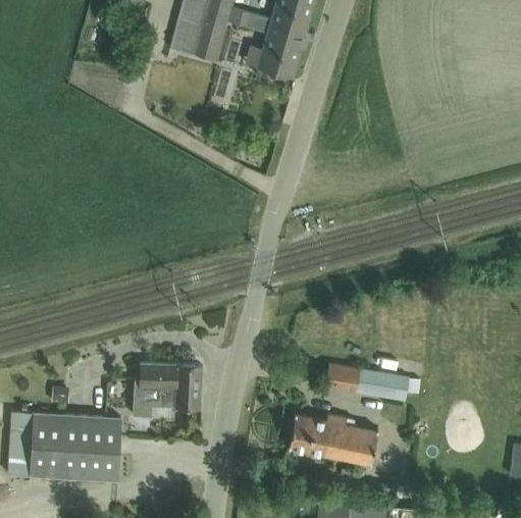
[(204,0),(183,0),(169,49),(189,54),(204,0)]
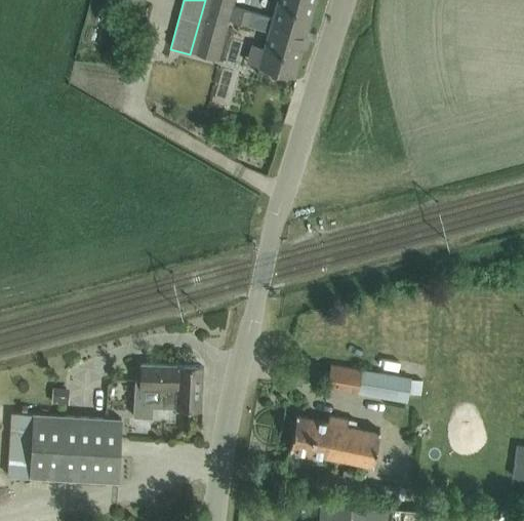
[(274,18),(231,6),(207,0),(205,0),(190,54),(214,62),(227,21),(270,33),(258,69),(293,79),(307,33),(272,24),(274,18)]
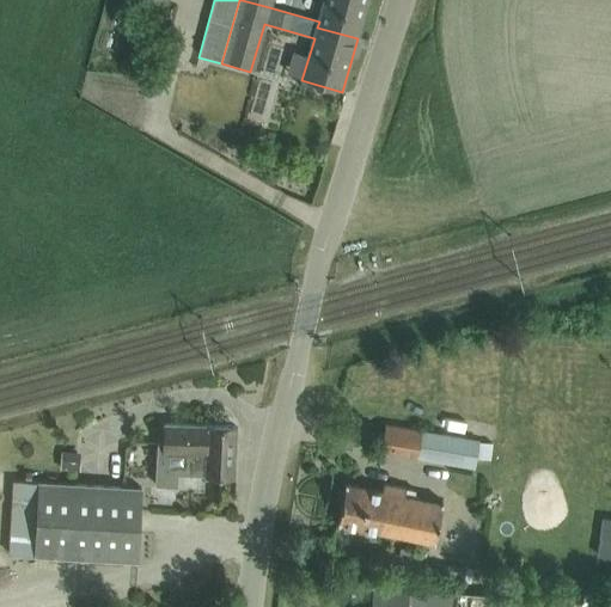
[(325,0),(319,22),(317,28),(358,38),(368,0),(325,0)]
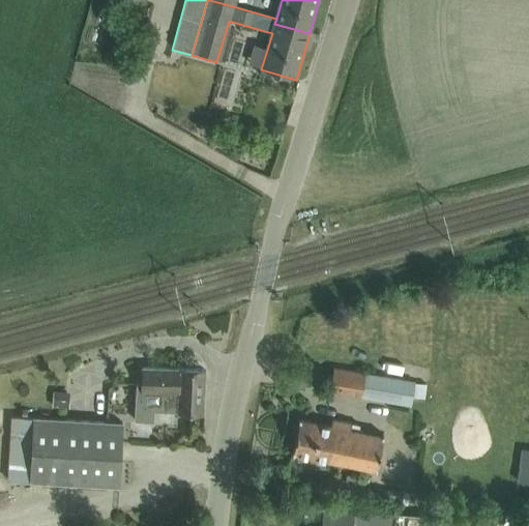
[(205,373),(184,372),(180,372),(143,371),(142,384),(137,384),(135,422),(154,424),(154,413),(203,415),(205,373)]
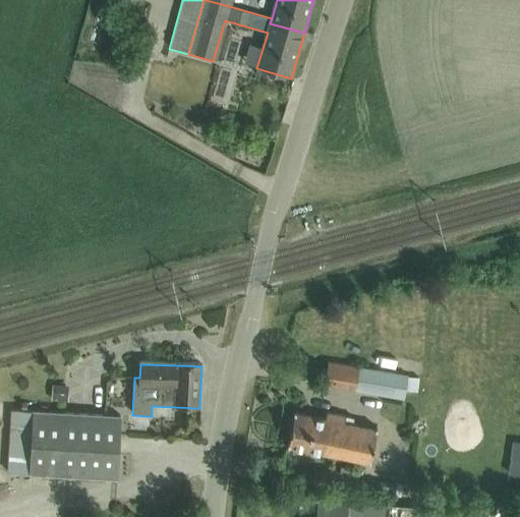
[(395,399),(399,377),(329,364),(325,387),(395,399)]
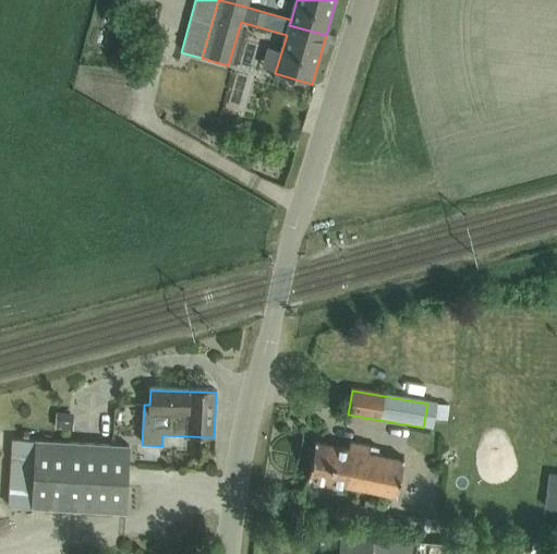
[(57,414),(56,430),(68,431),(69,416),(57,414)]
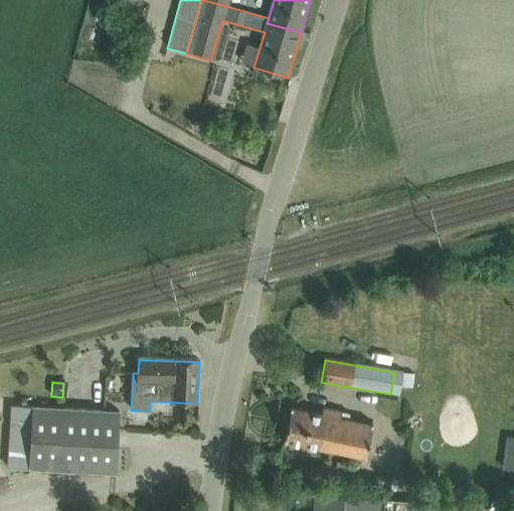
[(119,413),(99,412),(11,407),(8,469),(116,475),(119,413)]
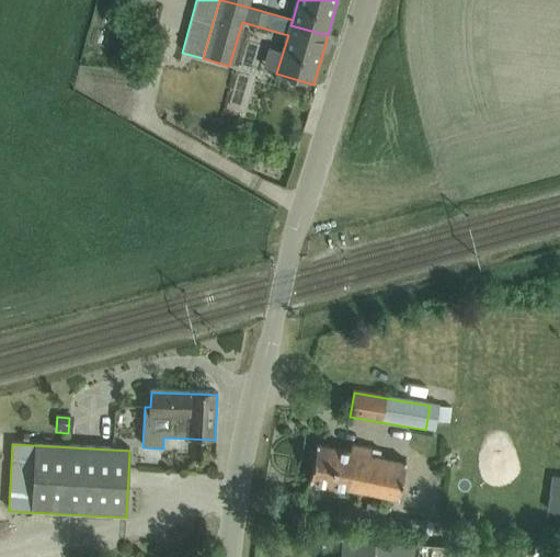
[(407,464),(339,451),(318,446),(310,482),(399,500),(407,464)]
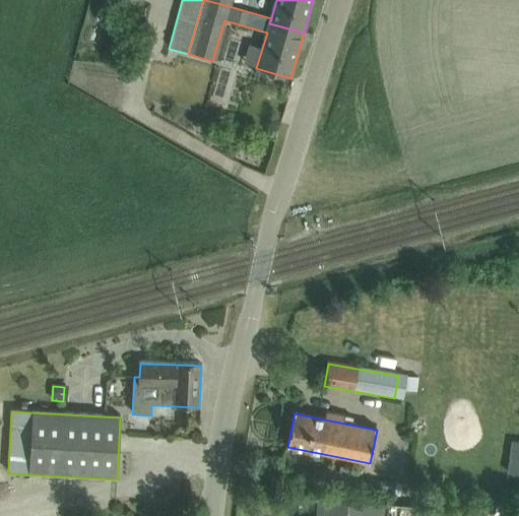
[(518,444),(510,444),(508,475),(518,475),(518,444)]
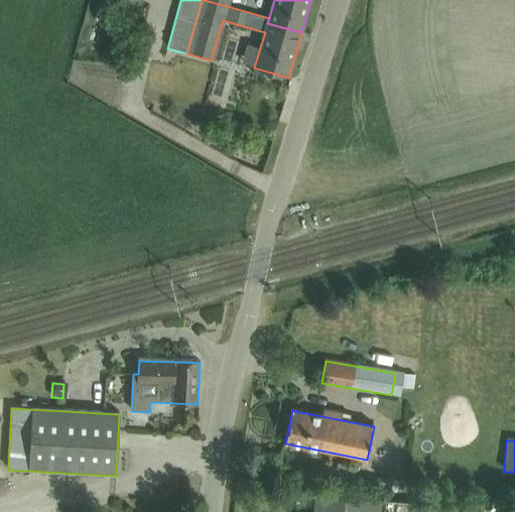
[(380,511),(381,503),(315,496),(313,511),(380,511)]
